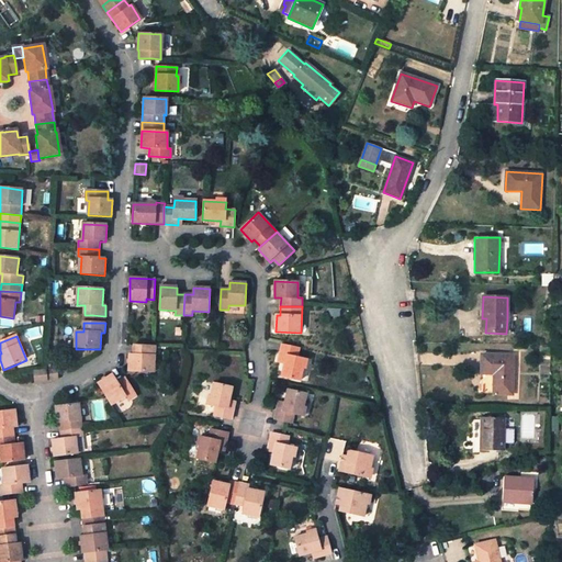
[(285,360),(284,363),(282,377),(300,381),(304,359),(298,357),(300,348),(282,345),(279,359),(285,360)]
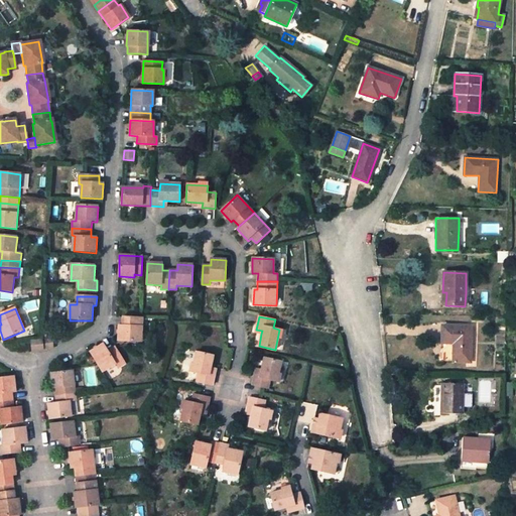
[(123,318),(122,328),(119,327),(118,342),(141,343),(142,318),(139,318),(123,318)]
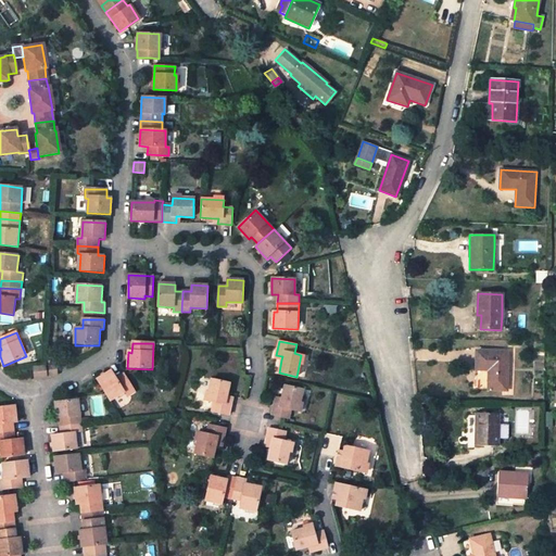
[(506,391),(507,352),(477,351),(476,381),(478,381),(478,390),(506,391)]
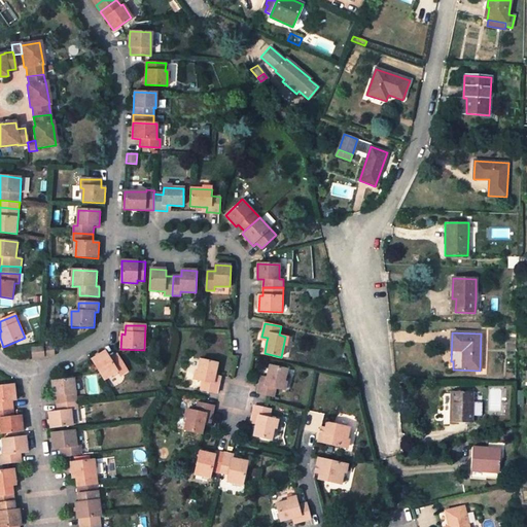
[(56,357),(54,347),(44,348),(45,358),(56,357)]
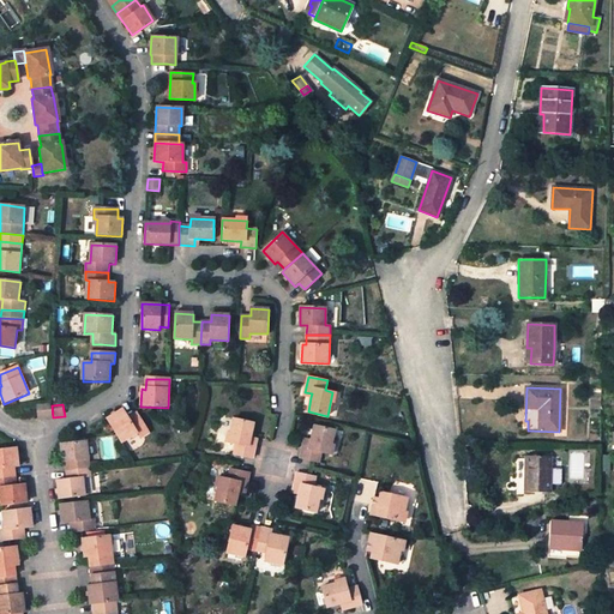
[(52,405),(37,407),(40,419),(53,417),(52,405)]
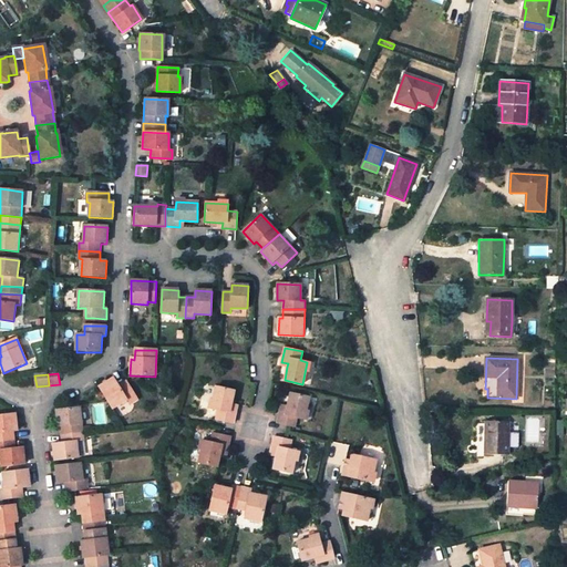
[(113,410),(127,400),(131,404),(137,400),(127,382),(119,387),(114,379),(99,388),(113,410)]
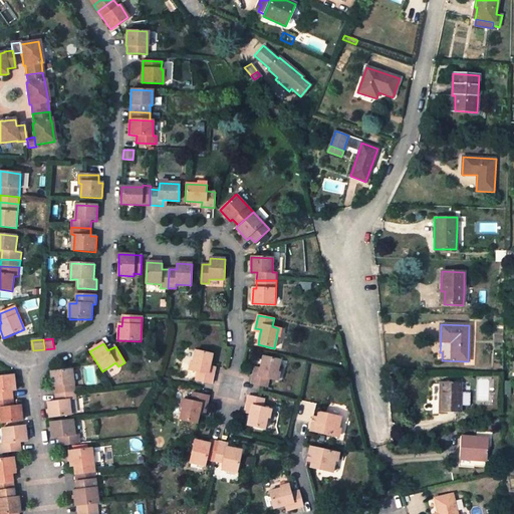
[(211,383),(214,370),(209,369),(210,365),(213,354),(196,350),(191,370),(197,371),(195,380),(211,383)]
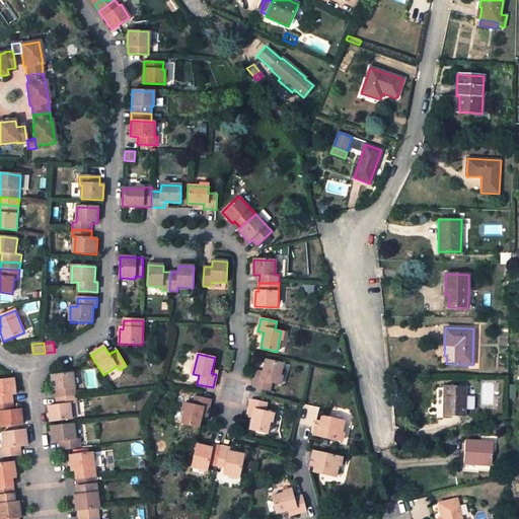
[(263,372),(262,375),(257,374),(254,387),(270,390),(272,382),(278,384),(283,363),(266,360),(263,372)]
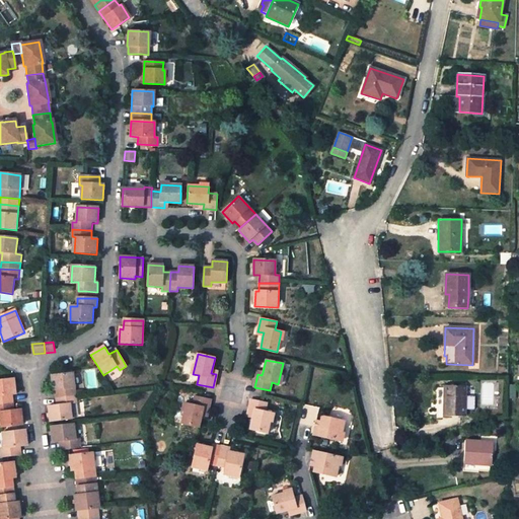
[(57,398),(76,396),(74,374),(62,375),(52,376),(54,391),(56,390),(57,398)]
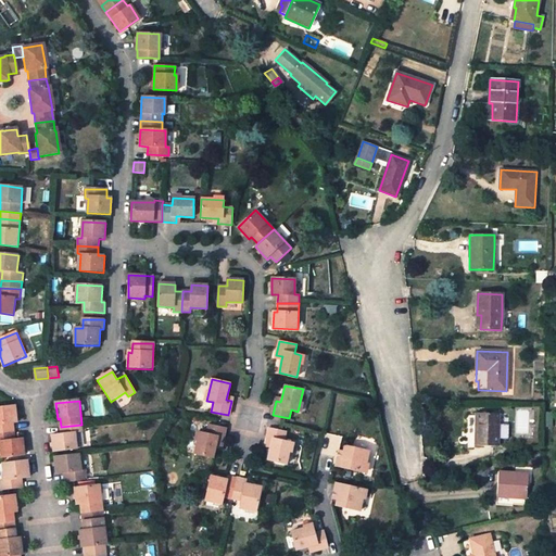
[(17,424),(15,407),(0,408),(0,433),(15,432),(14,424),(17,424)]
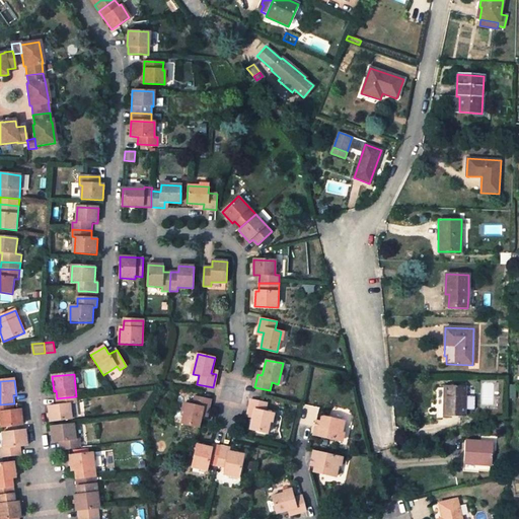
[(444,385),(443,410),(437,410),(436,419),(443,419),(442,417),(464,417),(465,417),(465,386),(444,385)]
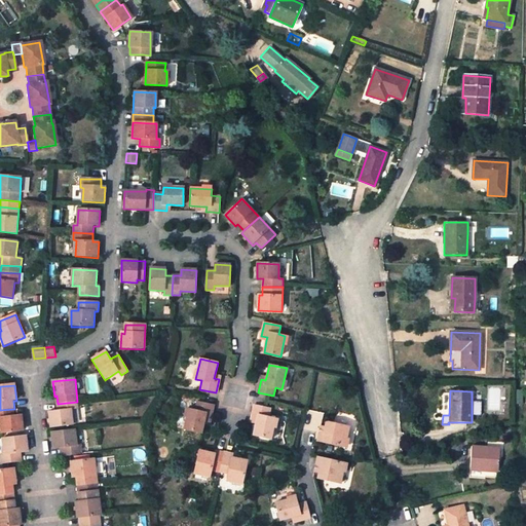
[(77,402),(58,404),(59,412),(49,413),(51,427),(73,424),(72,410),(78,410),(77,402)]
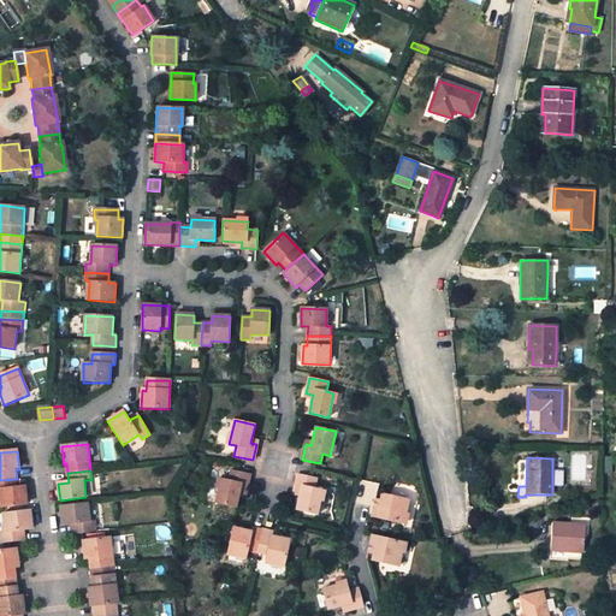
[(221,479),(215,503),(236,507),(240,493),(241,489),(247,490),(250,474),(231,471),(229,480),(221,479)]
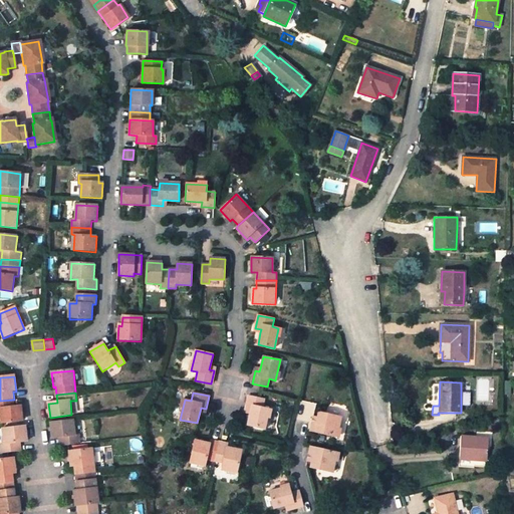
[(250,414),(248,425),(265,429),(269,409),(263,408),(264,400),(249,396),(246,409),(251,410),(250,414)]
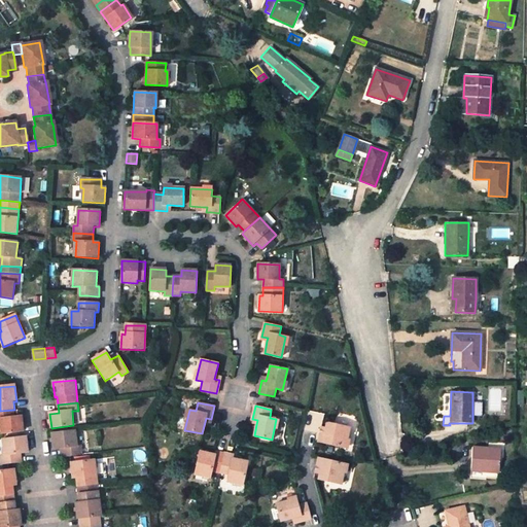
[(0,419),(0,420),(2,434),(24,431),(22,417),(15,418),(14,410),(0,411),(0,419)]
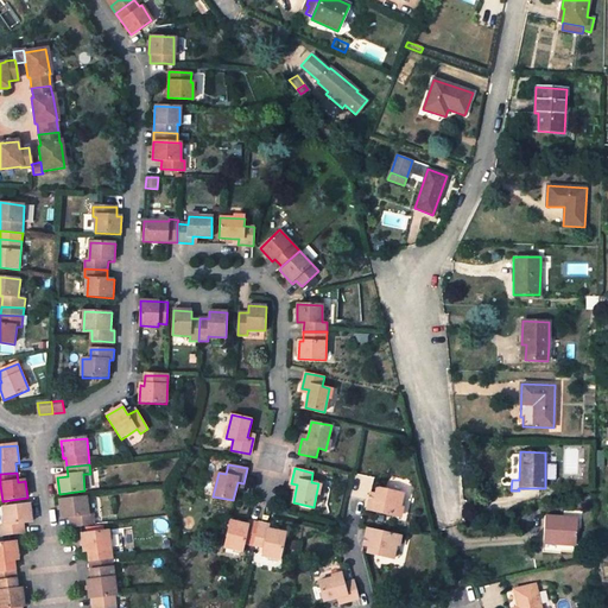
[(398,517),(404,494),(377,488),(375,494),(371,493),(367,511),(398,517)]
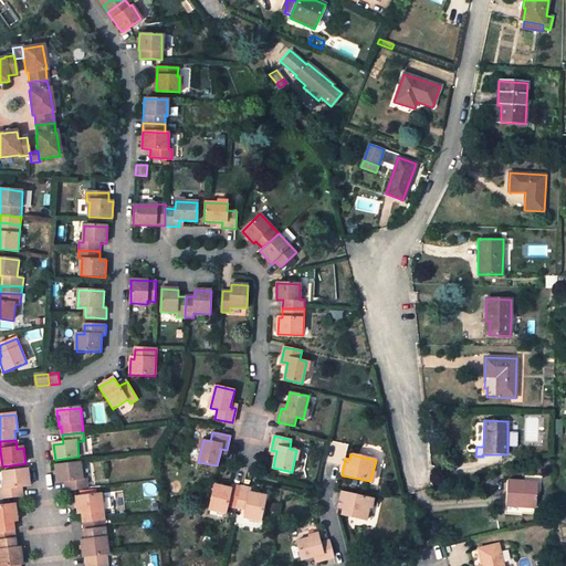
[(72,491),(88,489),(87,479),(84,479),(82,463),(56,465),(59,483),(66,482),(67,491),(72,491)]
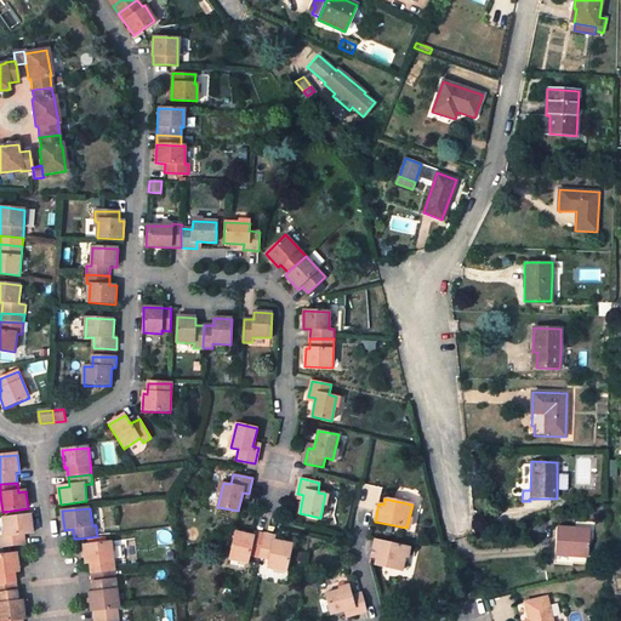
[(32,514),(4,518),(6,536),(1,536),(3,548),(20,546),(26,545),(24,535),(34,534),(32,514)]
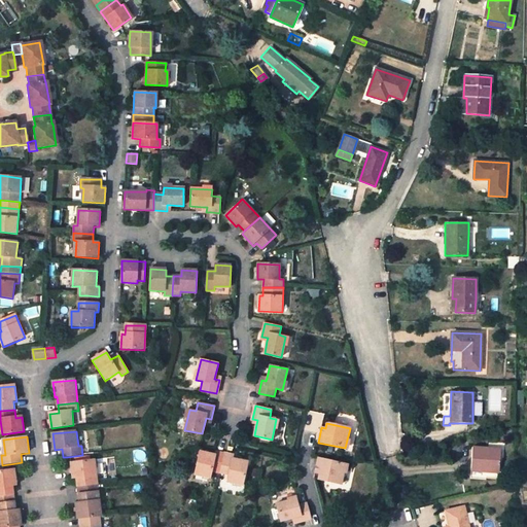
[(472,447),(470,463),(470,471),(469,479),(485,480),(486,472),(498,472),(500,449),(472,447)]
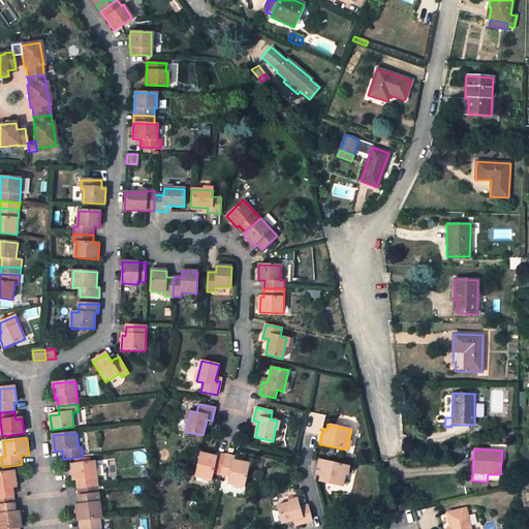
[(213,473),(221,475),(225,456),(217,454),(216,457),(200,454),(195,476),(211,479),(213,473)]
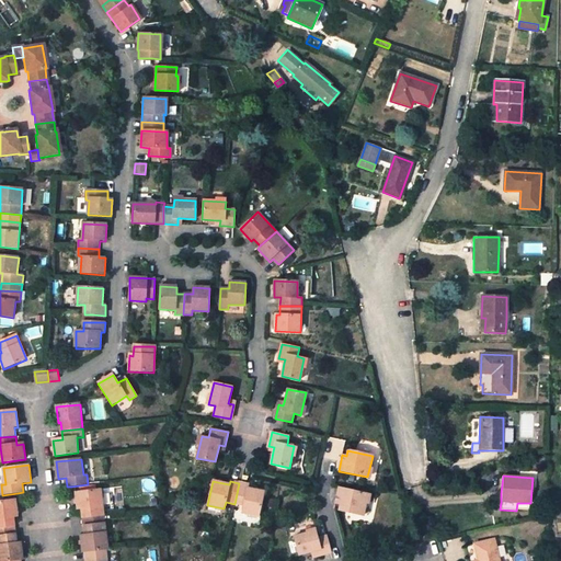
[(259,516),(263,492),(248,489),(249,484),(239,483),(235,504),(243,506),(242,513),(259,516)]
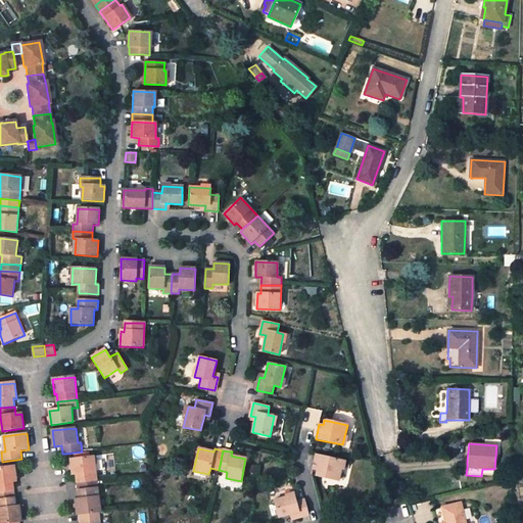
[(343,461),(316,455),(313,469),(318,470),(316,476),(338,481),(343,461)]
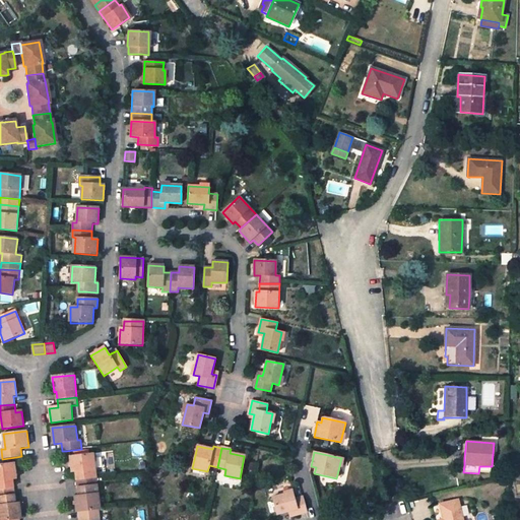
[(77,481),(96,478),(93,454),(70,457),(72,472),(75,471),(77,481)]
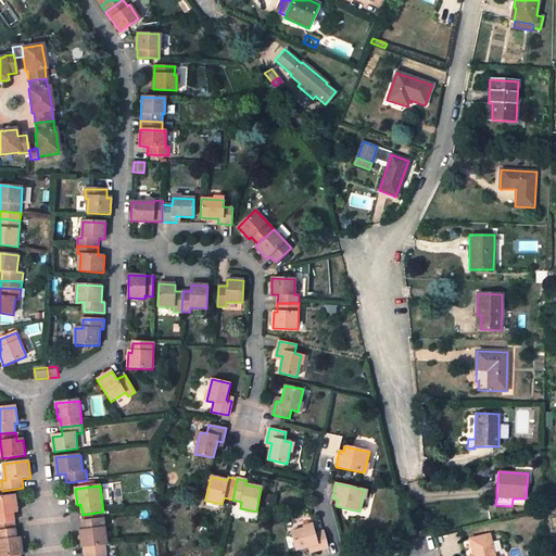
[(0,523),(15,522),(14,513),(17,512),(15,496),(0,497),(0,523)]
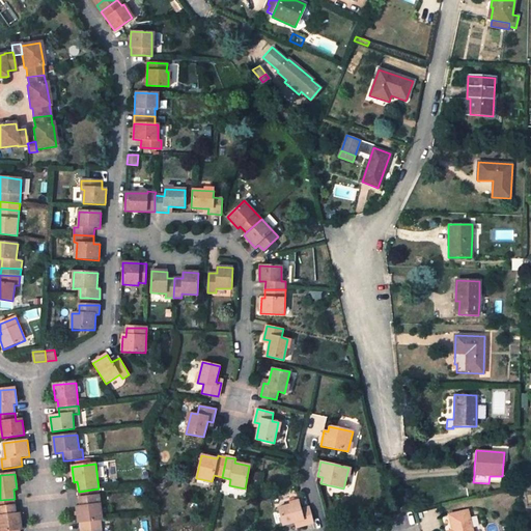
[(79,498),(100,496),(99,488),(79,492),(79,498)]
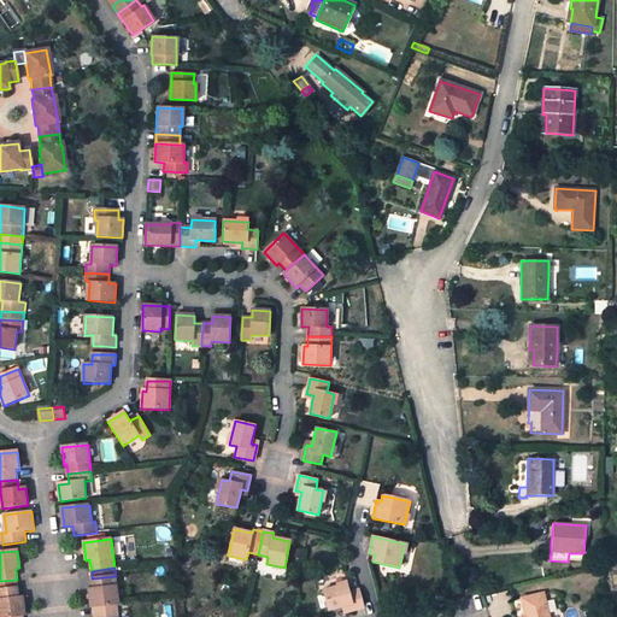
[(118,600),(116,576),(92,579),(94,589),(89,589),(92,609),(94,607),(100,607),(117,605),(119,605),(118,600)]
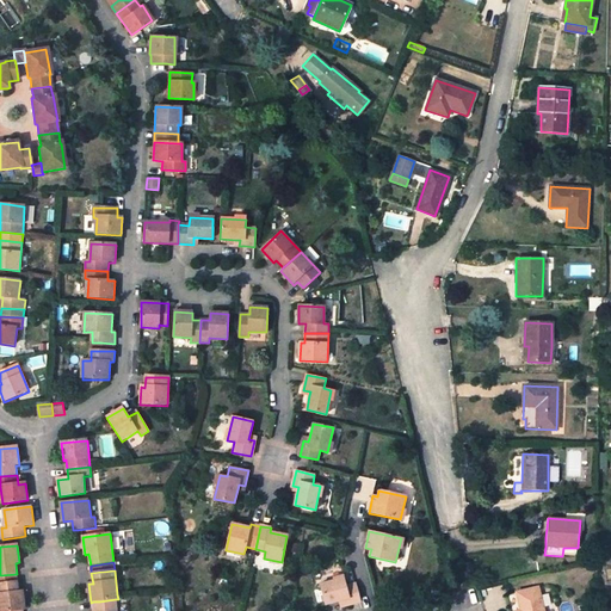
[(0,584),(18,581),(17,574),(0,575),(0,584)]
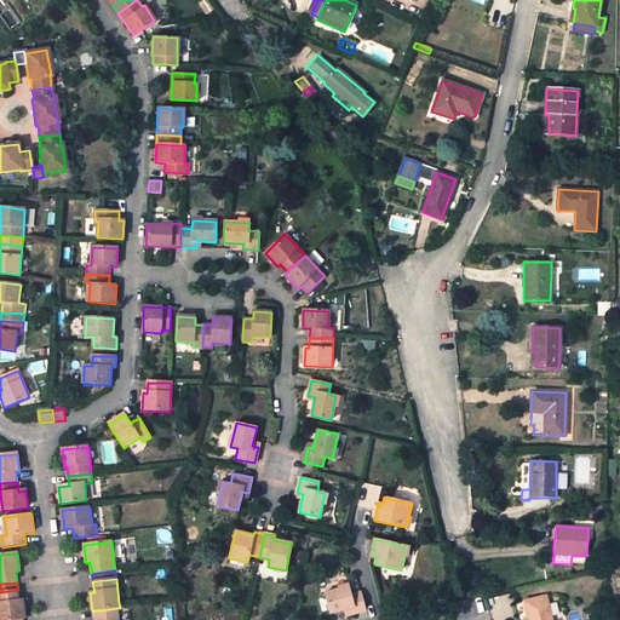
[(349,587),(325,593),(331,614),(344,610),(350,609),(351,615),(366,612),(361,592),(351,595),(349,587)]
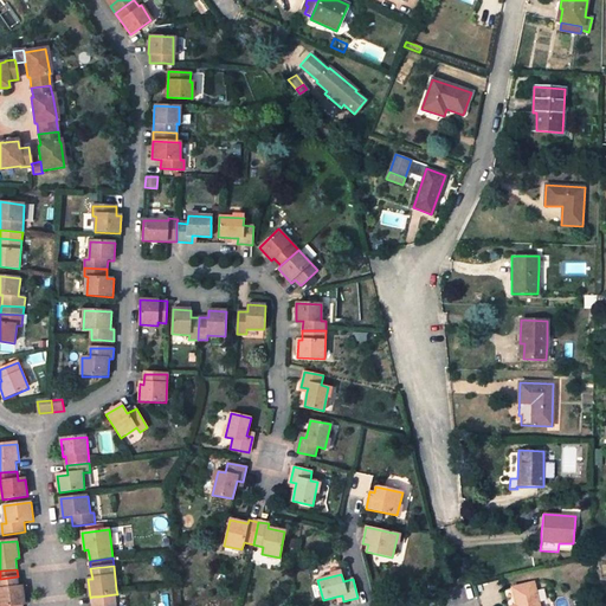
[(0,605),(14,605),(23,605),(25,605),(23,587),(19,587),(18,577),(0,579),(0,605)]
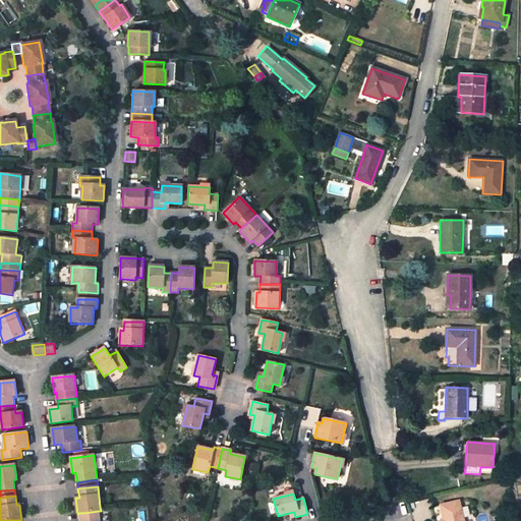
[(440,506),(444,520),(443,520),(463,520),(462,516),(459,501),(440,506)]
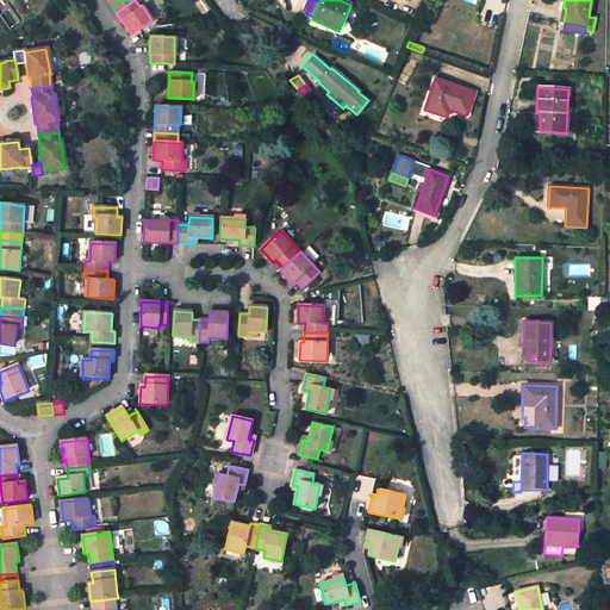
[(504,595),(508,609),(518,609),(520,609),(515,592),(508,593),(504,595)]
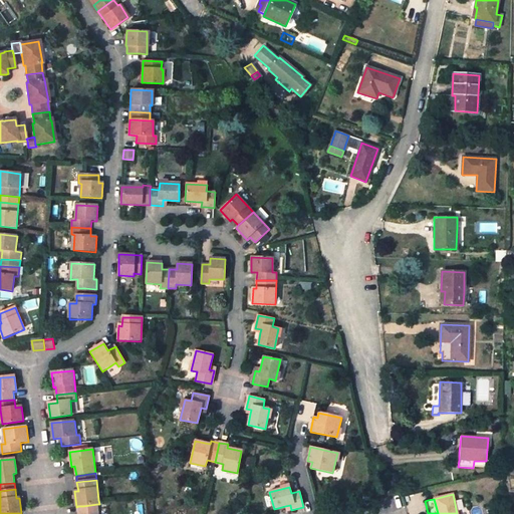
[(79,513),(98,511),(97,504),(83,506),(78,506),(79,513)]
